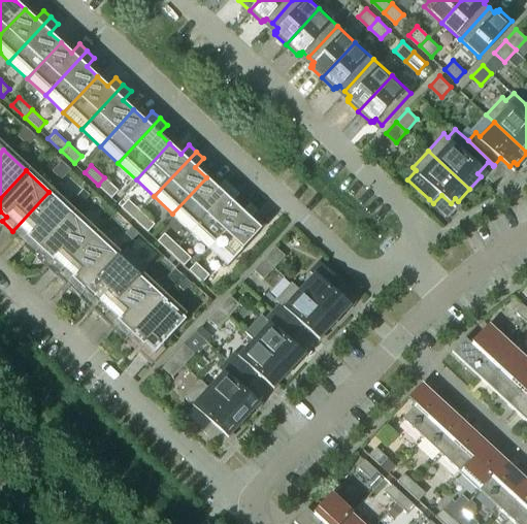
[(118,190),(104,177),(98,185),(111,197),(118,190)]
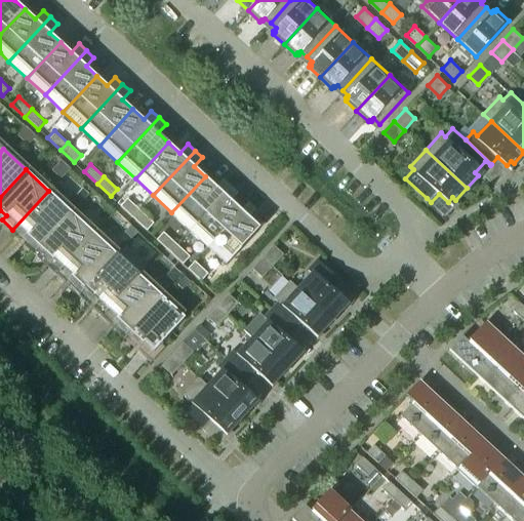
[(190,229),(231,184),(224,177),(215,186),(205,176),(171,212),(190,229)]
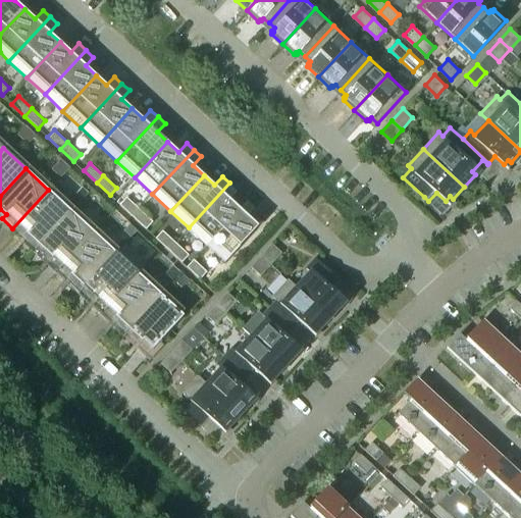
[(206,244),(239,208),(228,199),(237,190),(229,183),(189,227),(206,244)]
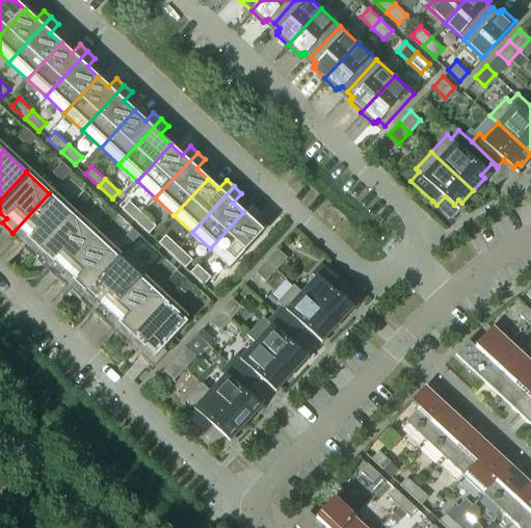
[(40,249),(72,214),(49,193),(12,233),(24,243),(27,239),(40,249)]
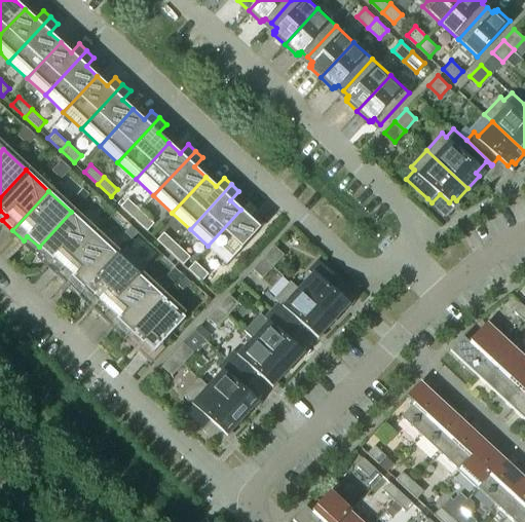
[(141,210),(127,197),(120,206),(134,218),(141,210)]
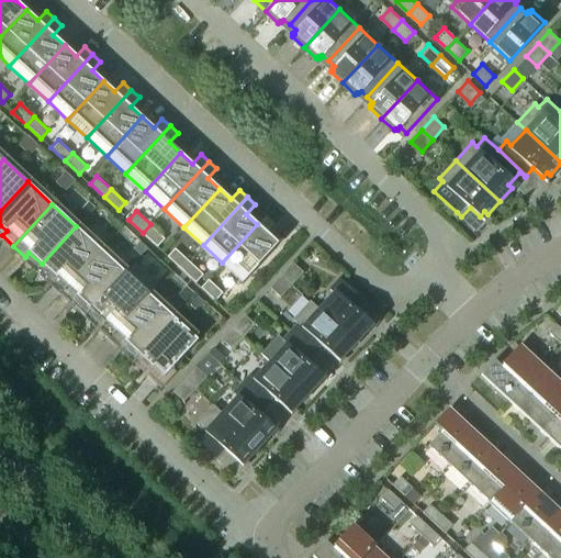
[(242,281),(278,243),(266,232),(275,222),(266,214),(257,224),(222,263),(242,281)]
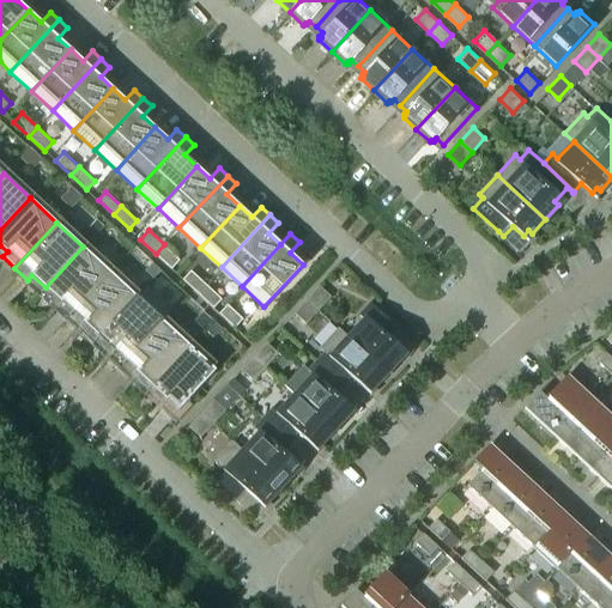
[(179,259),(164,244),(156,254),(171,268),(179,259)]
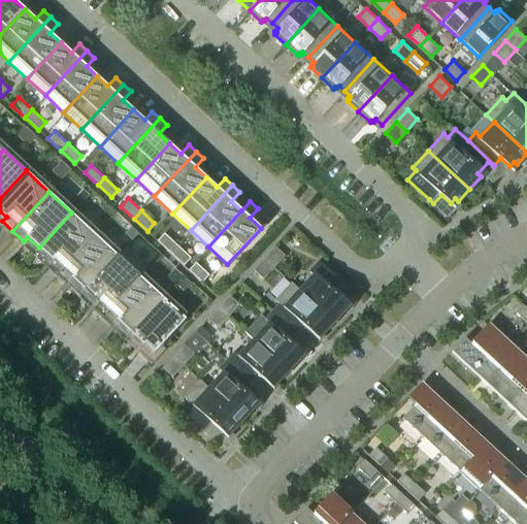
[(58,273),(94,233),(71,213),(39,248),(51,259),(46,263),(58,273)]
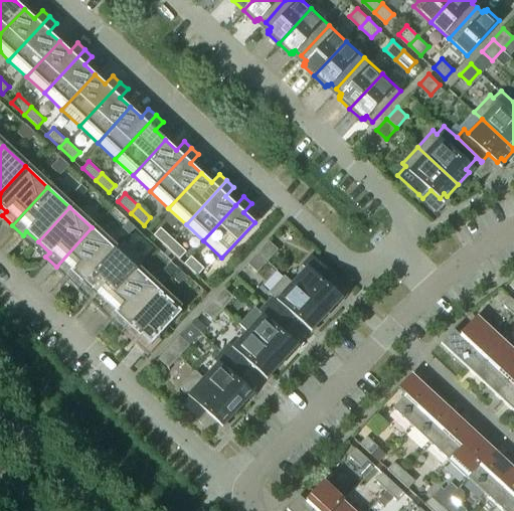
[(173,238),(160,226),(153,233),(166,245),(173,238)]
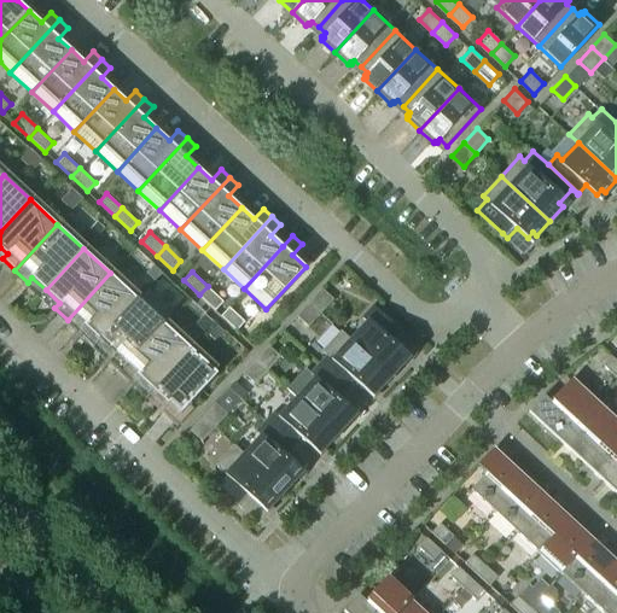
[(99,339),(137,298),(110,273),(68,320),(80,331),(85,326),(99,339)]
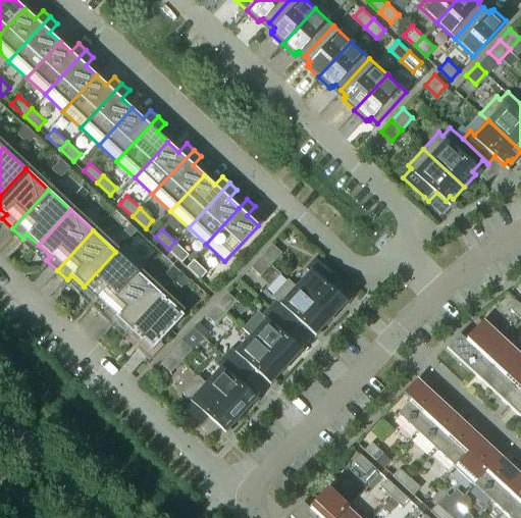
[(189,254),(175,242),(168,249),(181,261),(189,254)]
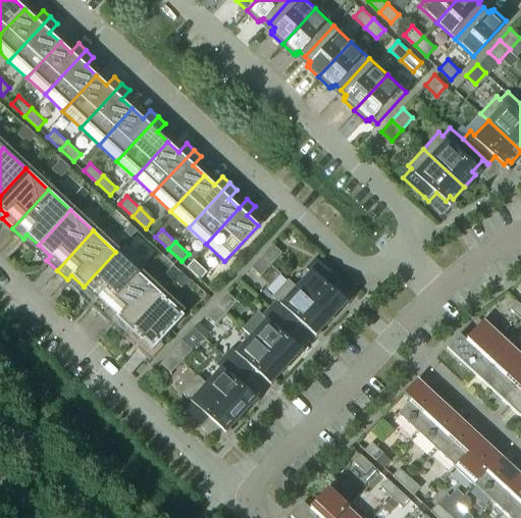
[(271,262),(281,251),(271,242),(261,254),(271,262)]
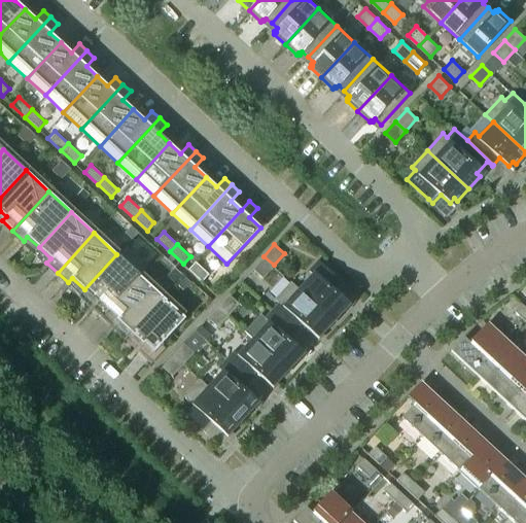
[(103,314),(139,275),(116,254),(84,289),(96,301),(93,305),(103,314)]
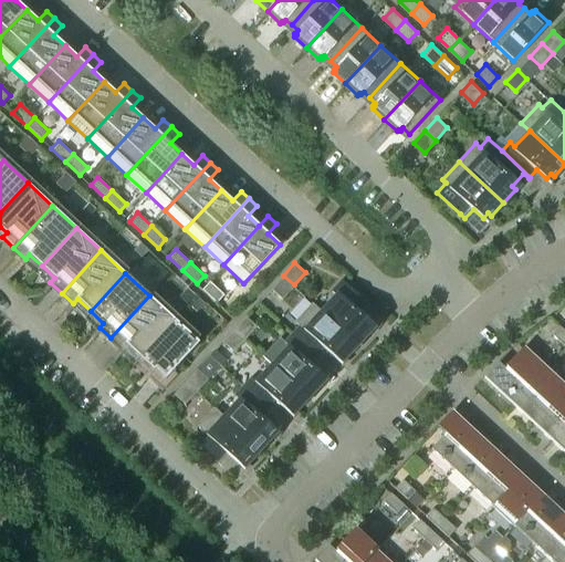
[(294,284),(283,276),(271,288),(282,298),(294,284)]
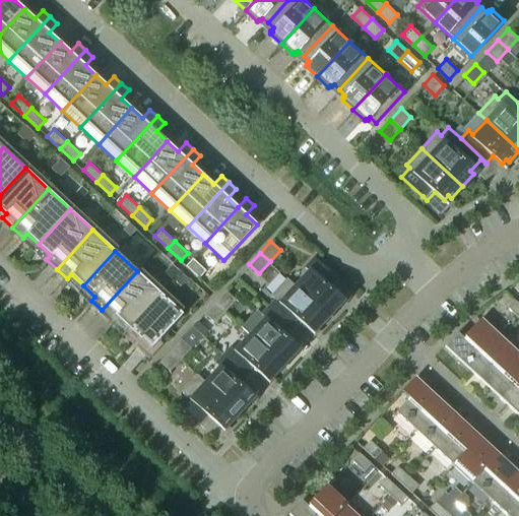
[(332,287),(339,279),(335,275),(314,256),(305,265),(309,269),(296,284),(288,277),(287,278),(328,316),(339,304),(336,301),(340,297),(332,287)]
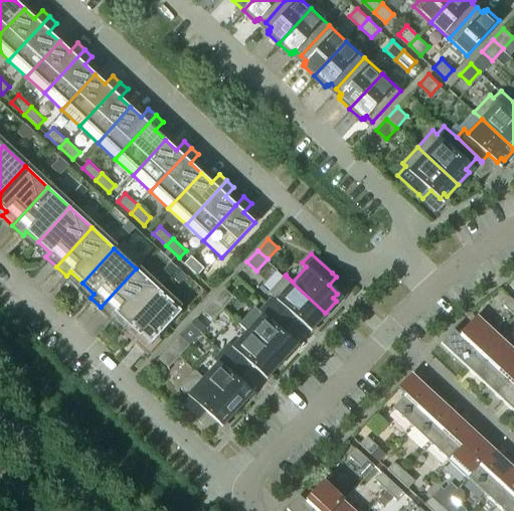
[(197,275),(203,267),(190,254),(184,263),(197,275)]
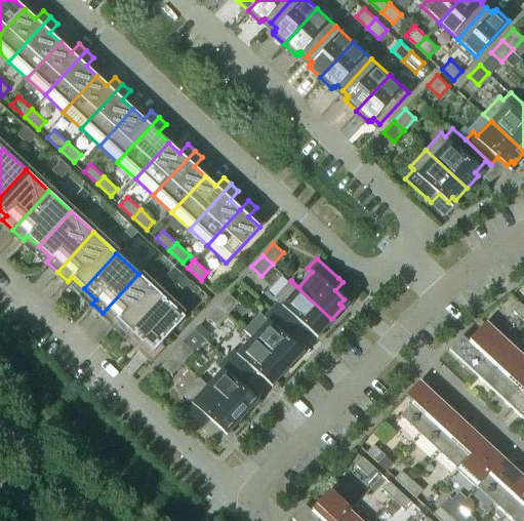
[(129,330),(161,295),(138,274),(103,313),(113,323),(117,319),(129,330)]
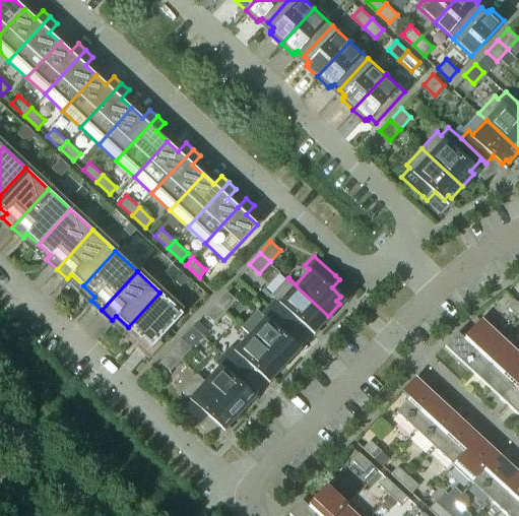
[(328,316),(287,278),(272,295),(275,298),(268,305),(294,329),(301,321),(310,329),(314,325),(317,327),(328,316)]
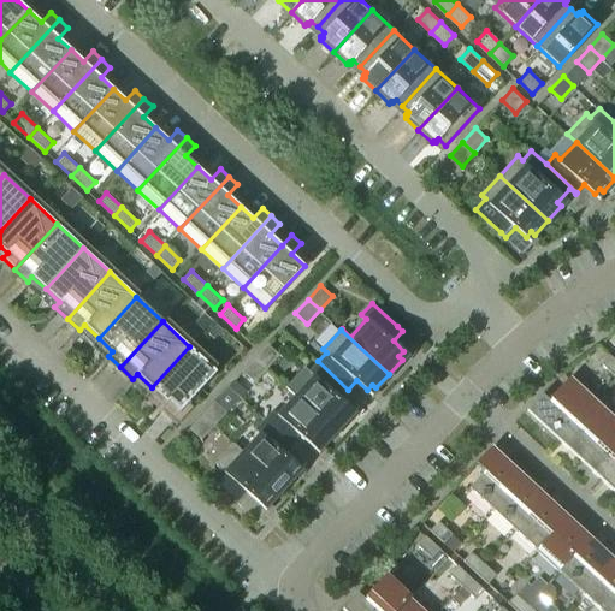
[(267,367),(279,354),(267,343),(255,356),(267,367)]
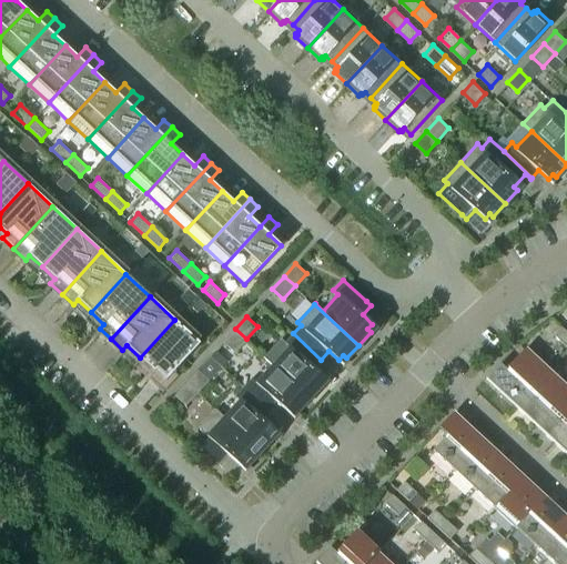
[(161,385),(200,343),(174,320),(140,358),(152,369),(149,374),(161,385)]
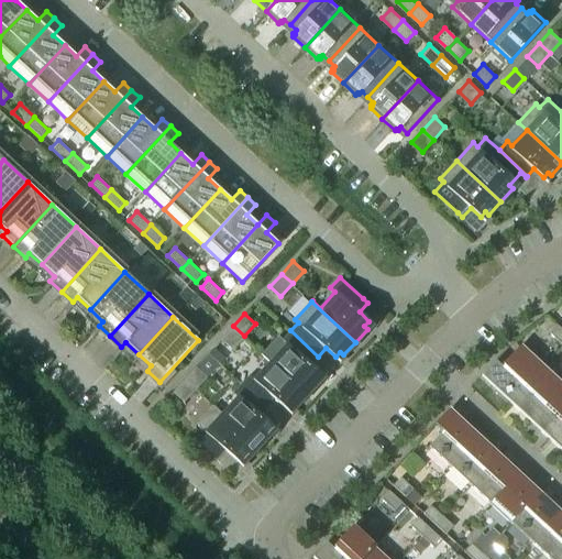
[(561,327),(557,322),(549,331),(561,342),(561,327)]
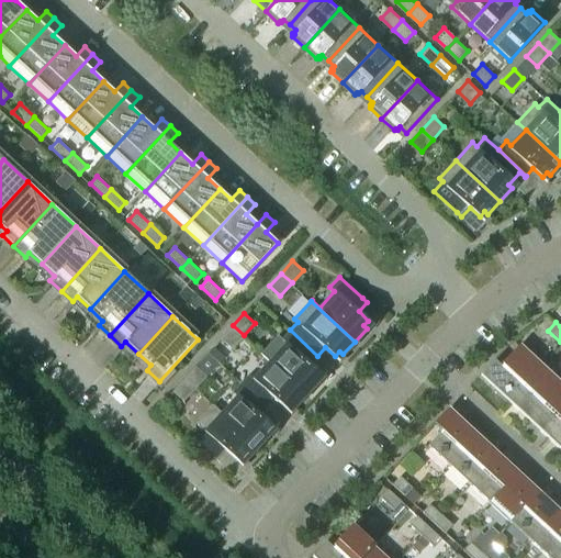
[(232,347),(244,335),(233,325),(221,337),(232,347)]
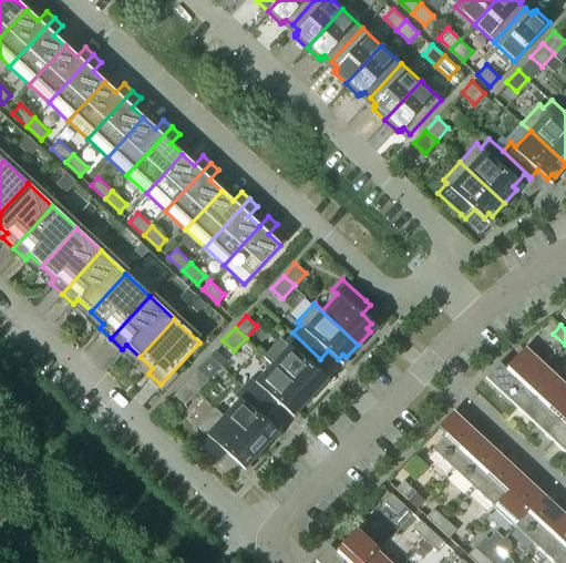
[(312,367),(320,359),(292,333),(286,341),(281,338),(265,356),(309,397),(321,384),(318,381),(322,376),(312,367)]
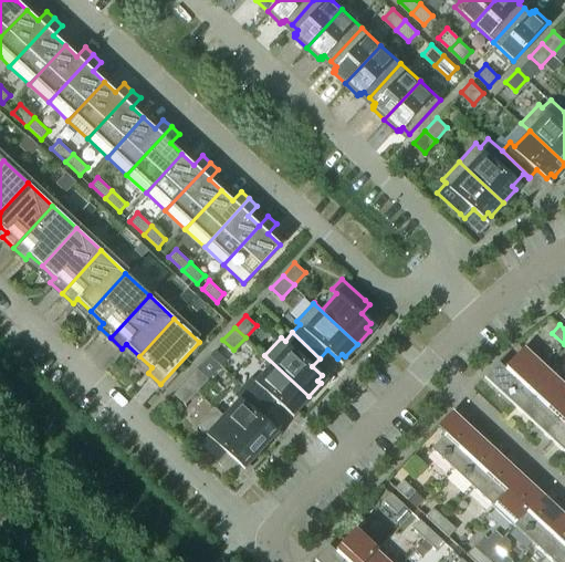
[(512,402),(545,366),(524,347),(505,367),(498,361),(484,376),(512,402)]
